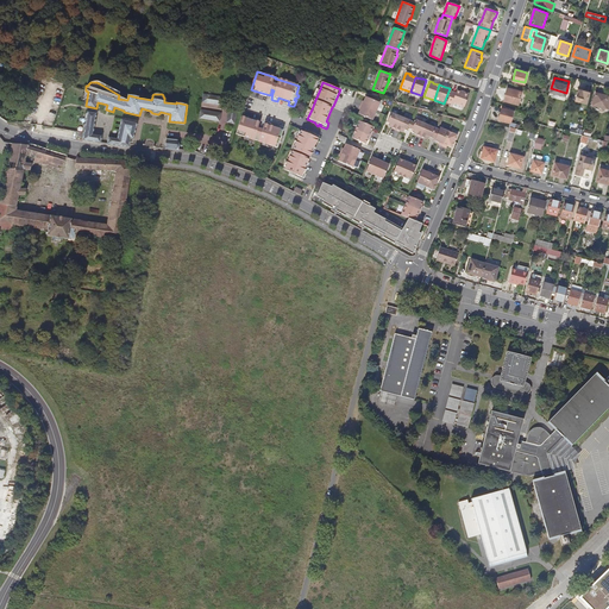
[(522,89),(508,86),(504,100),(519,105),(522,89)]
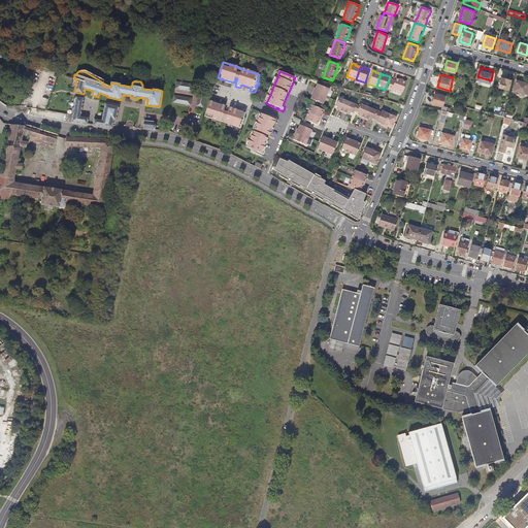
[(510,77),(498,74),(496,84),(508,87),(510,77)]
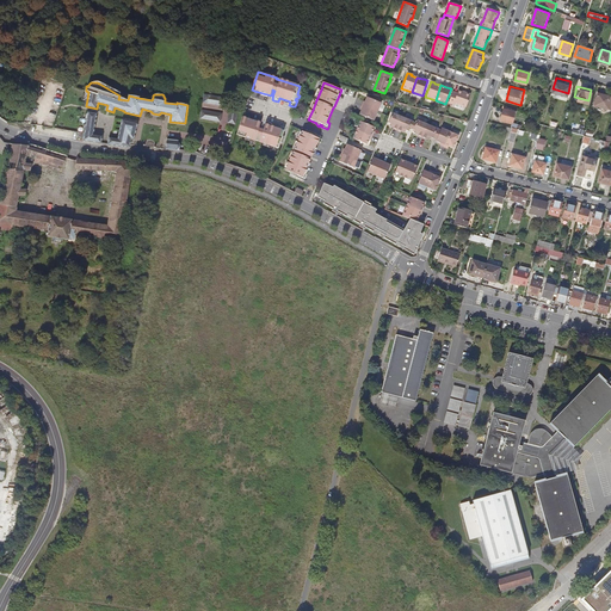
[(457,93),(452,91),(448,103),(452,105),(454,103),(466,106),(470,94),(464,92),(464,93),(457,91),(457,93)]
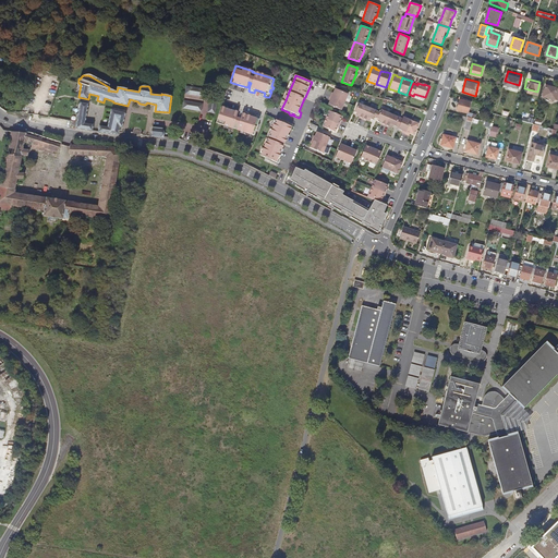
[(557,88),(557,85),(546,83),(544,94),(556,97),(557,88)]
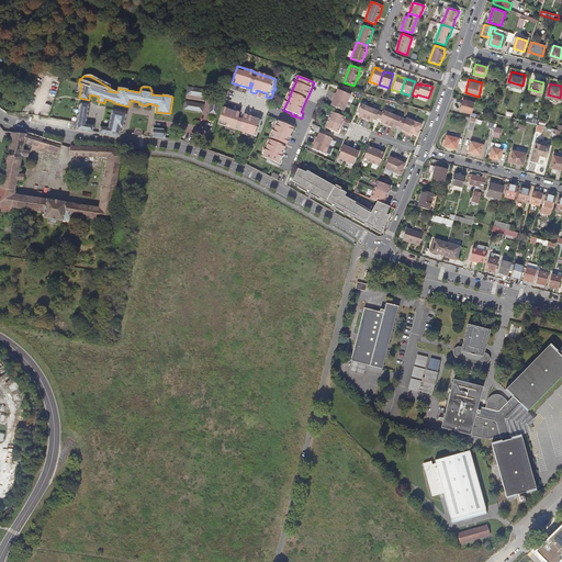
[(209,97),(210,89),(188,86),(187,93),(209,97)]
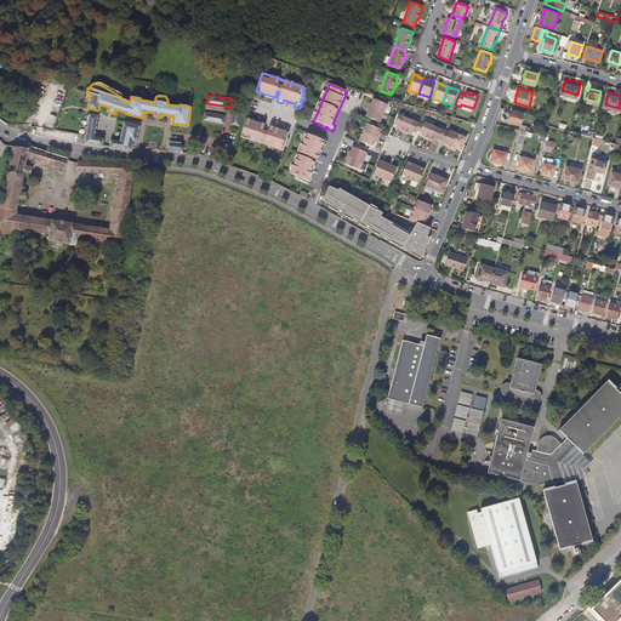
[(388,106),(372,100),(371,104),(370,103),(368,107),(383,114),(388,106)]
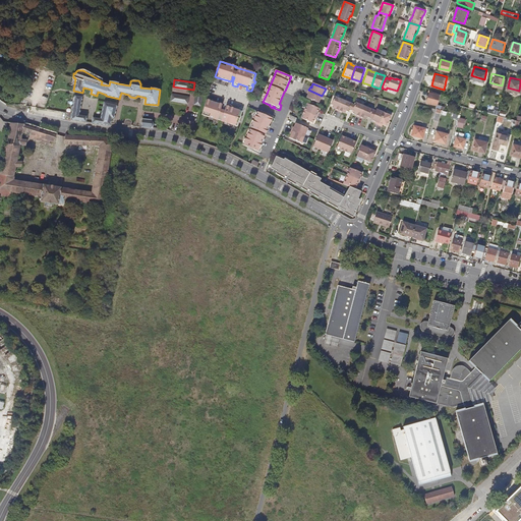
[(203,91),(196,90),(194,104),(201,105),(203,91)]
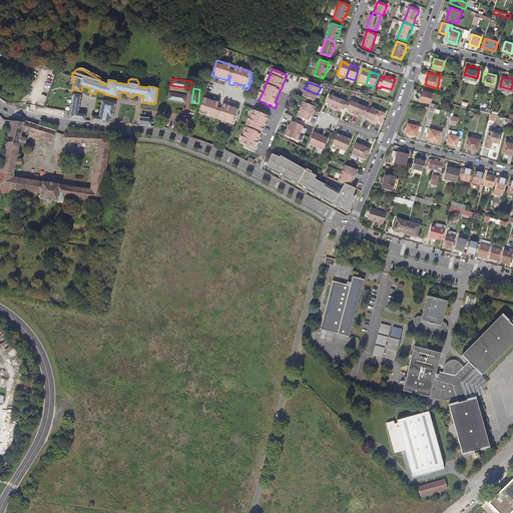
[(317,94),(304,88),(303,92),(304,92),(302,96),(314,101),(317,94)]
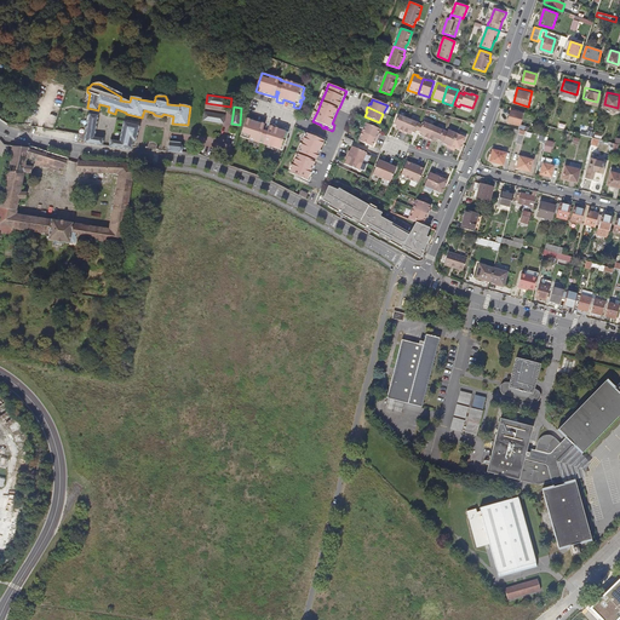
[(520,112),(512,110),(511,109),(509,121),(521,125),(524,113),(520,112)]
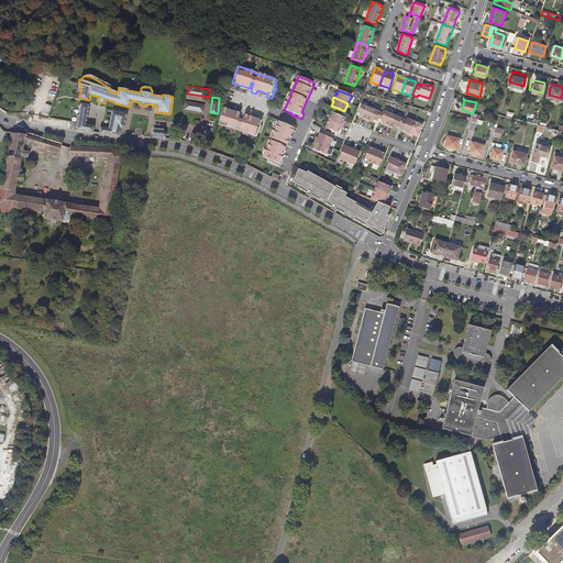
[(203,111),(205,103),(187,101),(185,109),(203,111)]
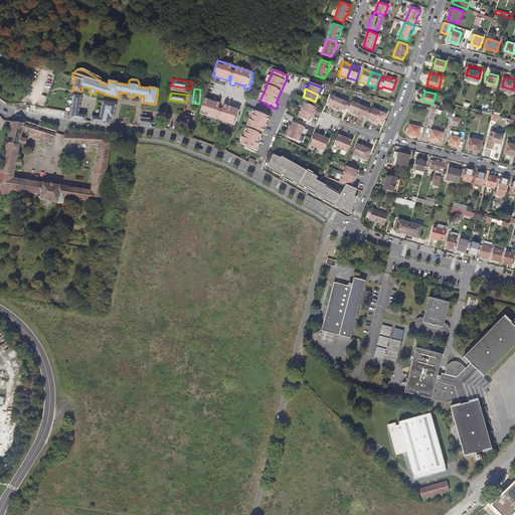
[(71,106),(71,110),(70,112),(66,111),(66,112),(65,116),(70,117),(69,118),(86,121),(87,115),(79,114),(81,96),(73,95),(73,98),(72,101),(71,106)]
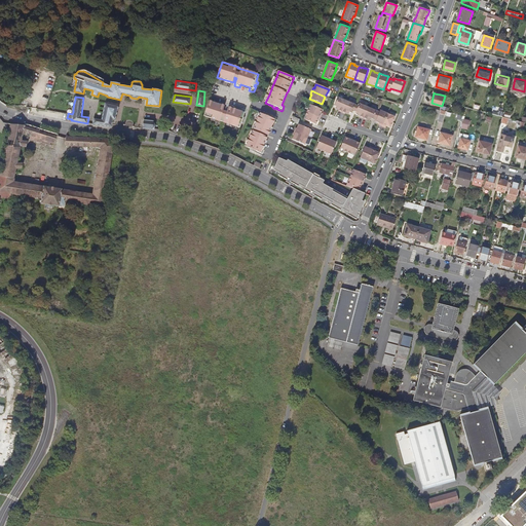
[(346,101),(338,98),(337,100),(335,106),(337,107),(336,109),(339,110),(338,111),(342,113),(346,101)]
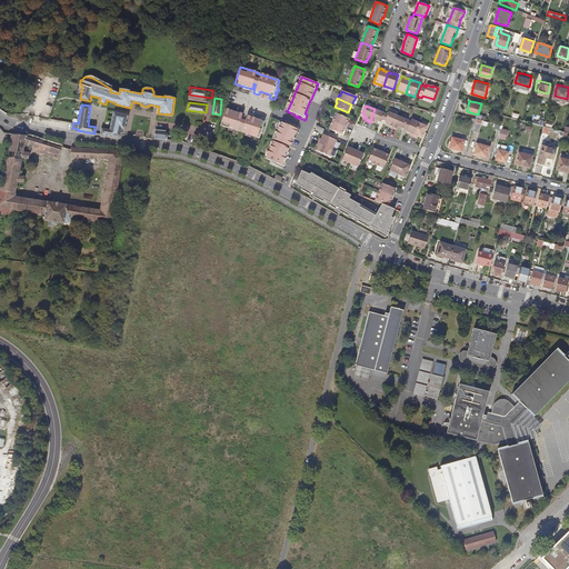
[(386,113),(375,109),(370,122),(373,123),(373,122),(377,123),(379,119),(383,120),(385,117),(386,113)]
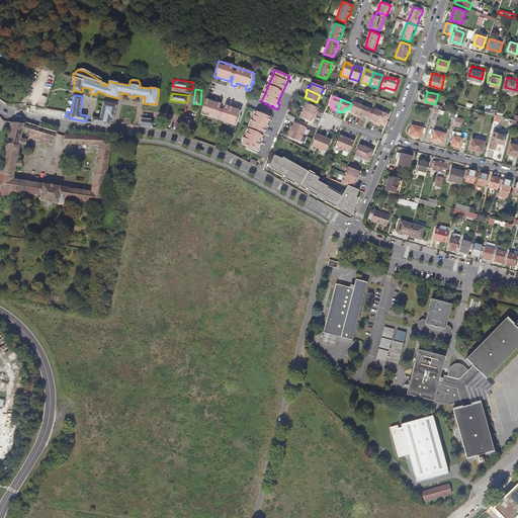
[(238,110),(229,107),(230,105),(226,103),(225,103),(223,108),(222,110),(220,109),(221,107),(222,105),(207,100),(206,100),(201,114),(217,119),(221,120),(221,121),(237,126),(239,119),(241,119),(242,116),(240,116),(241,114),(242,114),(244,109),(242,109),(239,108),(238,110)]
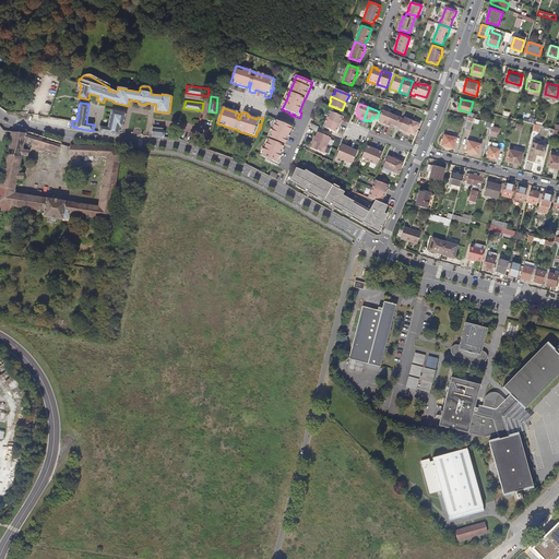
[(99,126),(98,132),(103,133),(108,134),(119,135),(119,132),(121,127),(123,127),(127,113),(111,109),(107,127),(99,126)]
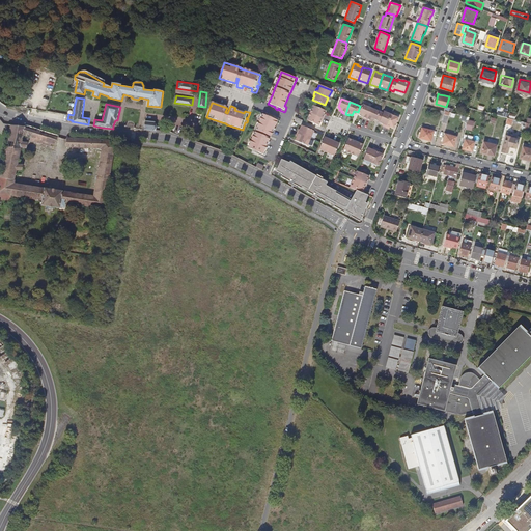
[(371,108),(363,105),(362,107),(360,106),(359,109),(358,112),(361,114),(360,116),(363,117),(363,118),(366,120),(371,108)]
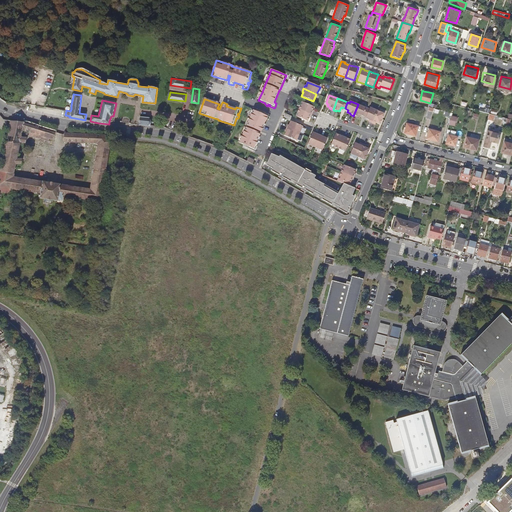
[(314,107),(302,102),(299,109),(312,115),(313,111),(312,111),(314,107)]
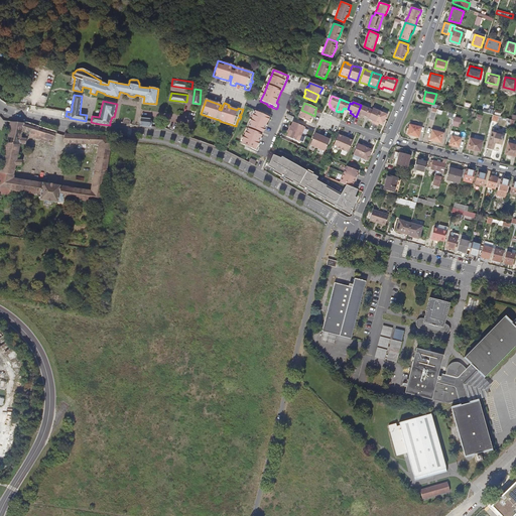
[(371,109),(361,105),(356,117),(360,118),(360,117),(363,118),(364,116),(368,118),(371,109)]
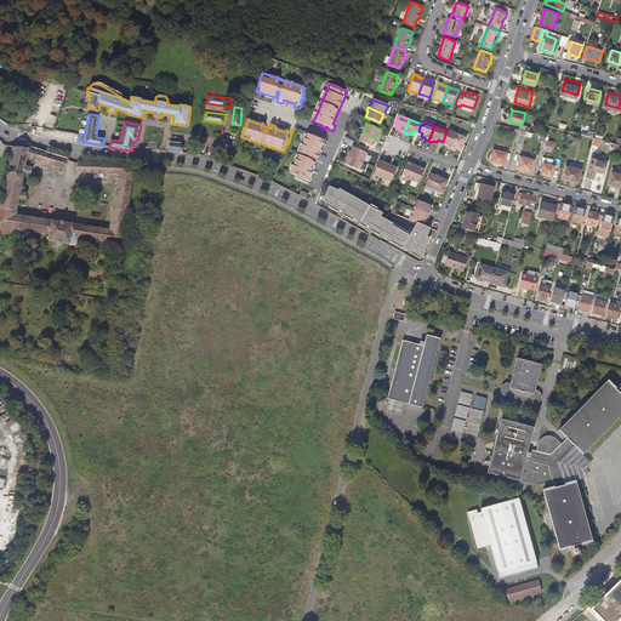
[(457,134),(449,130),(448,132),(446,131),(443,142),(444,142),(443,143),(448,146),(448,148),(451,149),(457,134)]
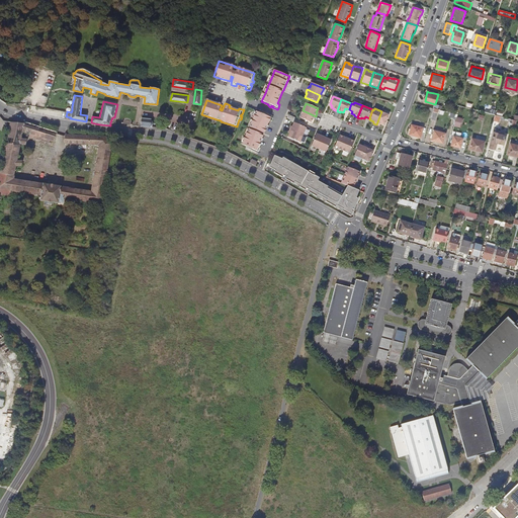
[(316,116),(303,110),(299,117),(312,122),(314,118),(314,119),(316,116)]
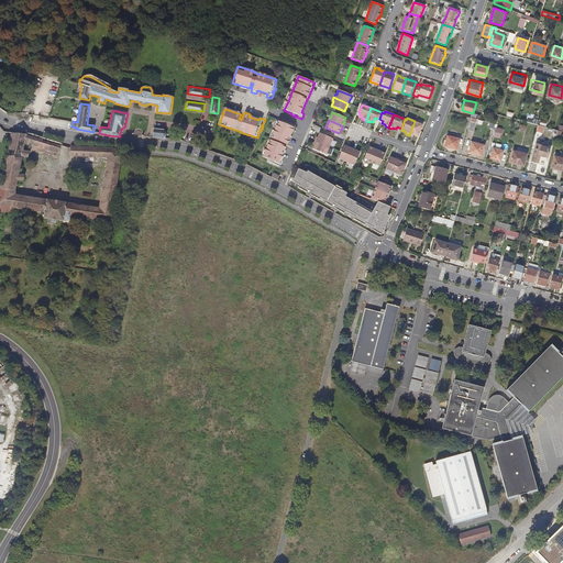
[(423,124),(415,121),(409,135),(412,138),(414,135),(418,136),(423,124)]
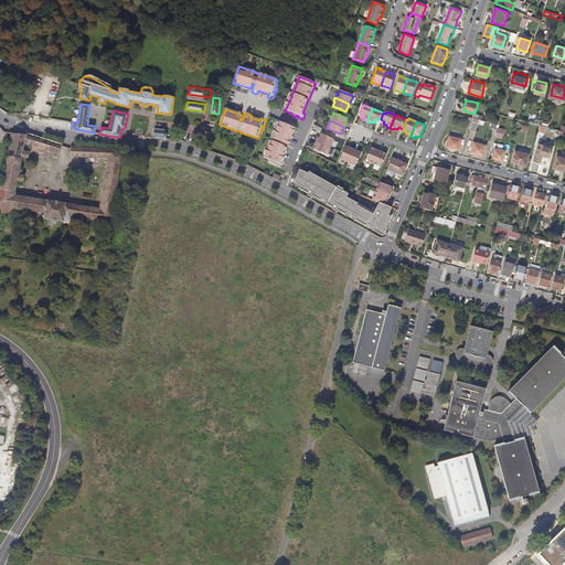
[(280,123),(265,158),(272,161),(272,163),(275,164),(275,162),(277,163),(276,166),(281,168),(283,166),(284,162),(281,161),(287,148),(288,146),(294,132),(297,134),(298,130),(299,128),(294,126),(292,127),(290,127),(291,125),(288,124),(288,126),(280,123)]
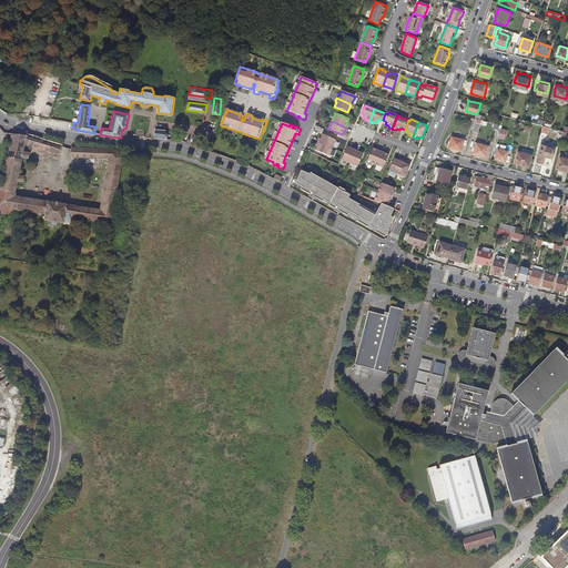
[(547,129),(547,127),(543,125),(538,143),(540,143),(544,130),(546,130),(547,129)]
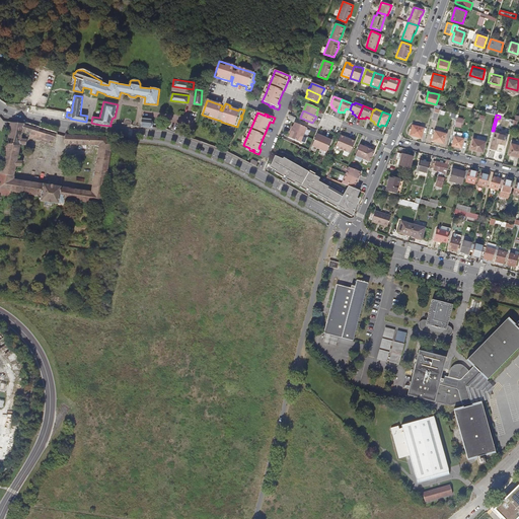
[(142,119),(141,127),(153,129),(153,124),(150,120),(142,119)]
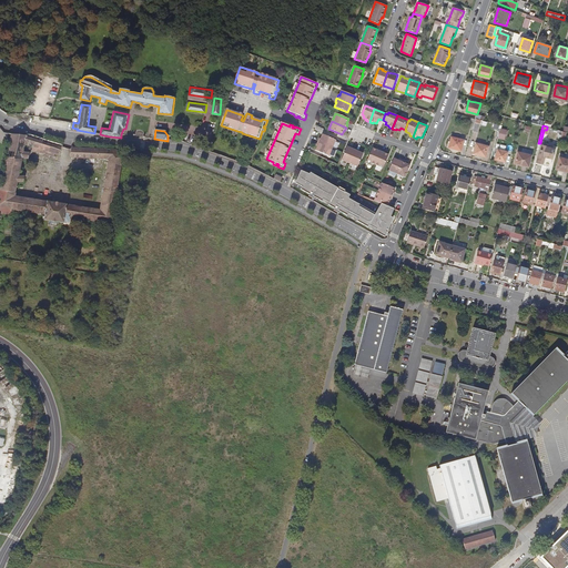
[(26,145),(31,148),(40,151),(39,153),(53,158),(54,154),(59,155),(62,144),(46,139),(27,133),(27,135),(11,133),(9,144),(8,144),(0,184),(0,213),(11,215),(12,210),(46,215),(44,221),(64,224),(64,222),(69,223),(70,217),(111,224),(113,214),(122,159),(121,159),(121,154),(121,150),(117,150),(71,148),(71,158),(110,159),(100,210),(68,205),(68,204),(48,201),(48,202),(14,196),(18,183),(23,183),(24,176),(20,176),(23,159),(28,159),(30,153),(24,152),(26,145)]
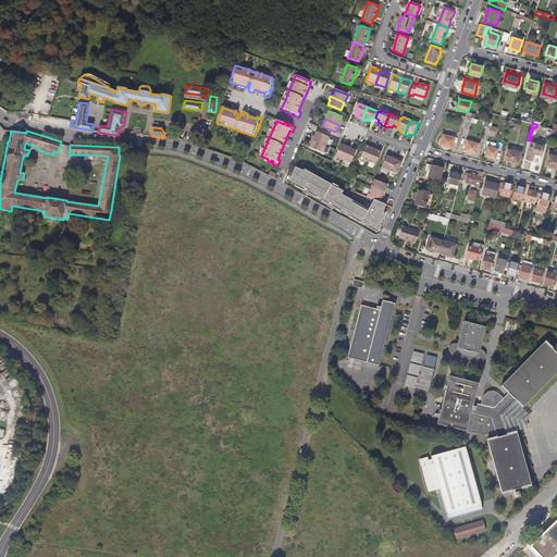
[(330,137),(317,132),(314,136),(313,135),(312,138),(326,145),(330,137)]
